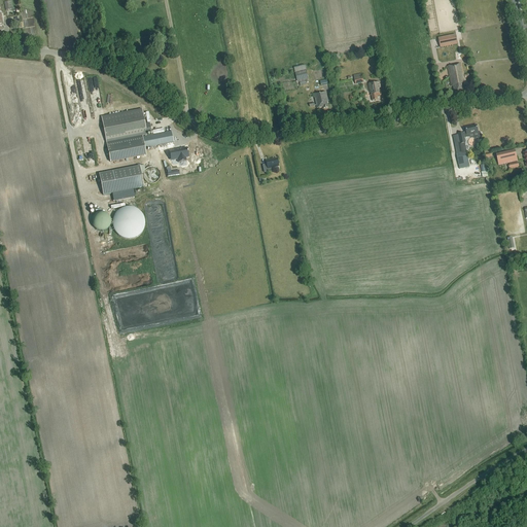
[(456,35),(438,38),(441,48),(457,45),(456,35)]
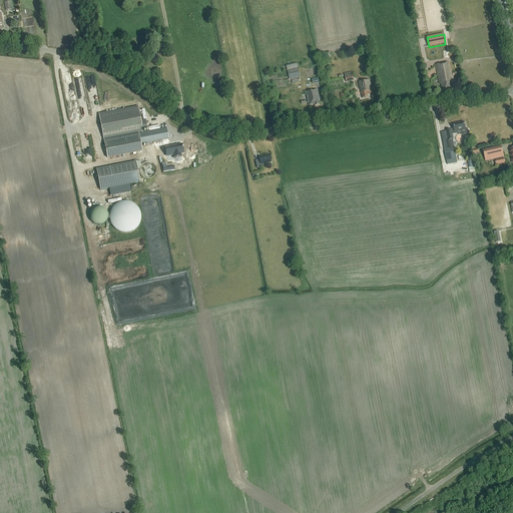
[(443,90),(453,88),(451,78),(453,78),(449,62),(436,65),(440,85),(441,84),(443,90)]
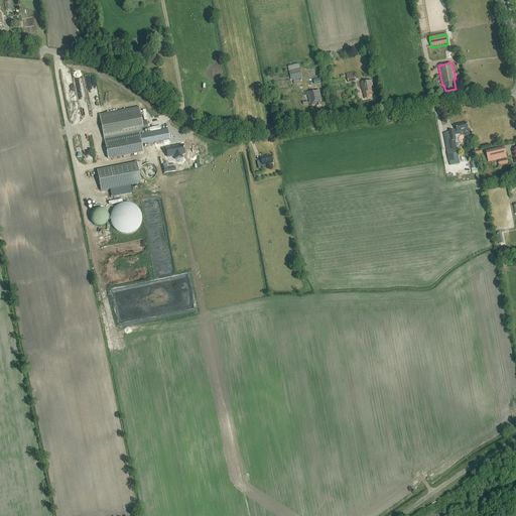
[(288,67),(291,81),(302,79),(298,63),(288,67)]
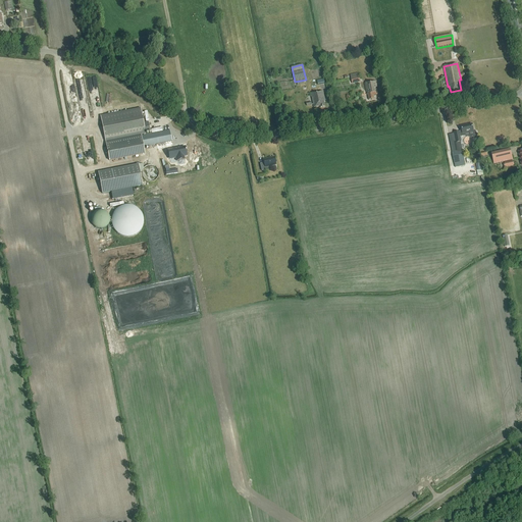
[(352,84),(360,82),(358,73),(350,75),(352,84)]
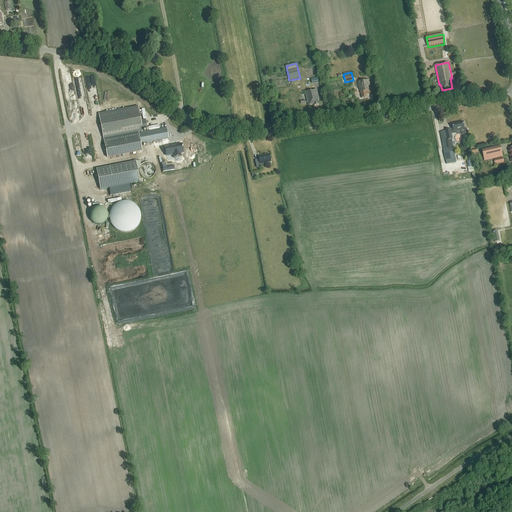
[(369,80),(357,82),(359,90),(360,90),(360,92),(359,92),(359,93),(361,93),(362,98),(367,98),(366,94),(372,93),(369,80)]
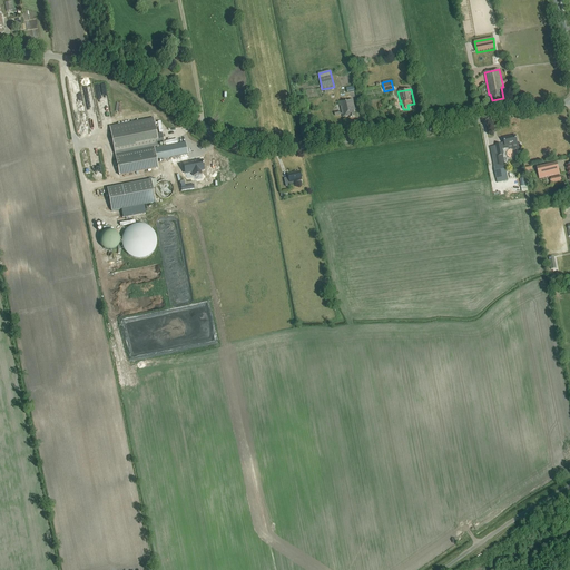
[(353,100),(340,102),(342,115),(343,118),(350,117),(350,118),(355,117),(354,111),(355,110),(353,100)]
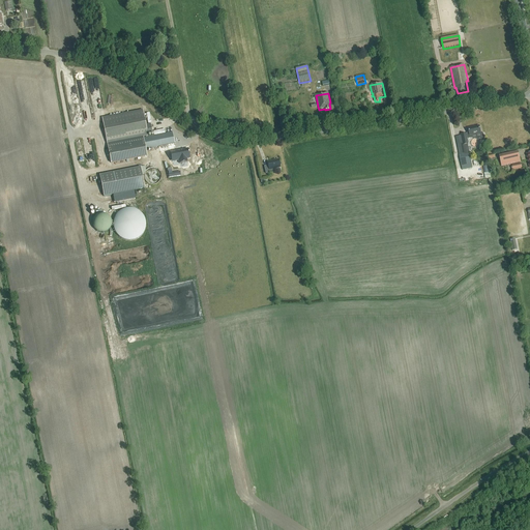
[(143,110),(101,118),(111,164),(147,157),(146,150),(143,137),(148,136),(147,135),(152,134),(151,129),(150,125),(150,124),(146,125),(143,110)]
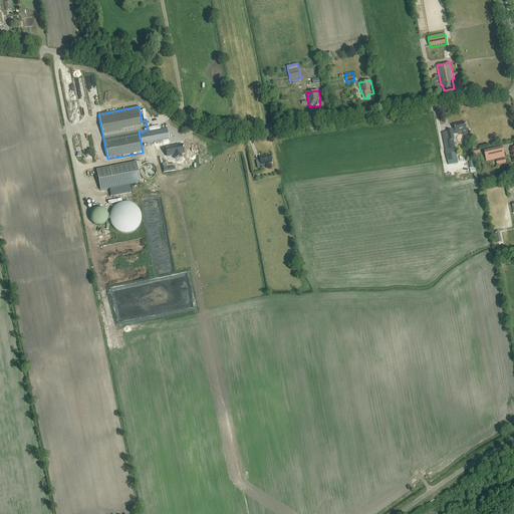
[(454,124),(455,130),(452,130),(453,135),(458,134),(460,135),(461,135),(464,137),(468,136),(469,133),(469,130),(467,129),(466,129),(465,122),(454,124)]
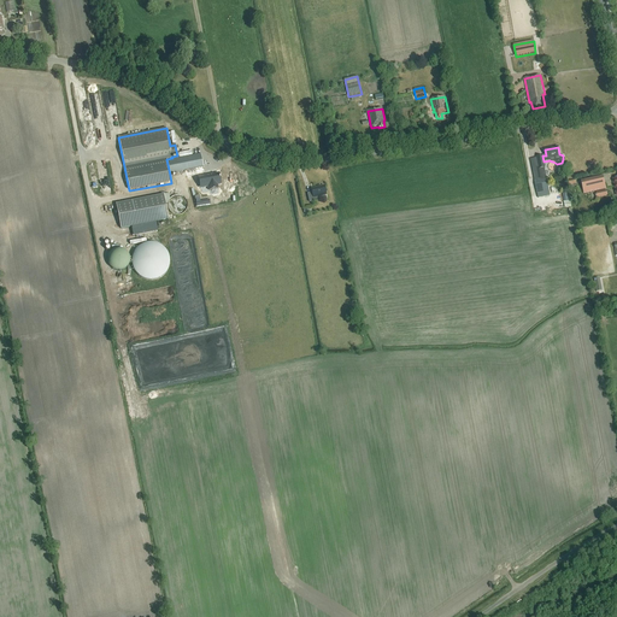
[(172,158),(166,159),(170,175),(184,171),(204,168),(200,154),(172,160),(172,158)]
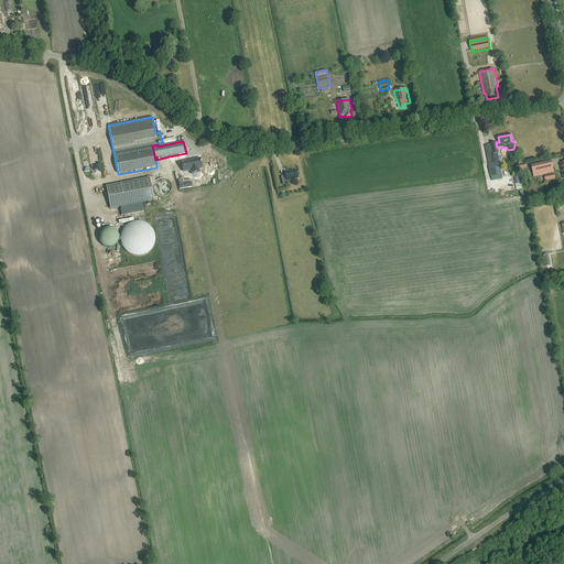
[(498,154),(498,153),(497,148),(496,142),(490,143),(490,144),(485,145),(486,154),(490,172),(501,170),(498,154)]
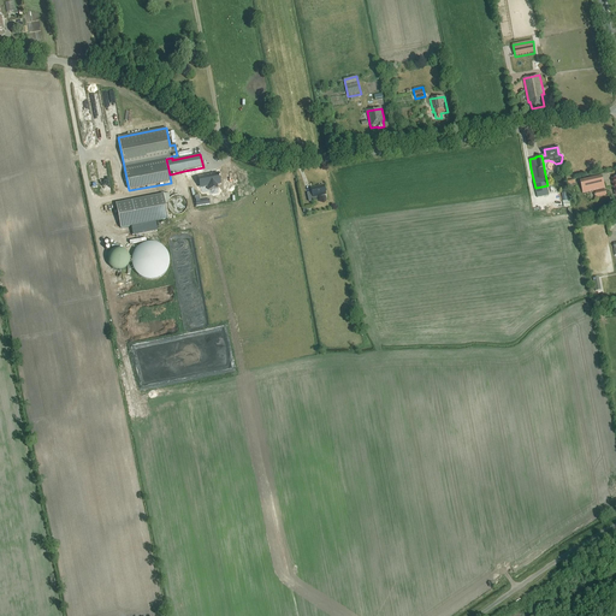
[(217,173),(199,177),(201,188),(206,187),(207,190),(217,189),(215,185),(219,184),(217,173)]
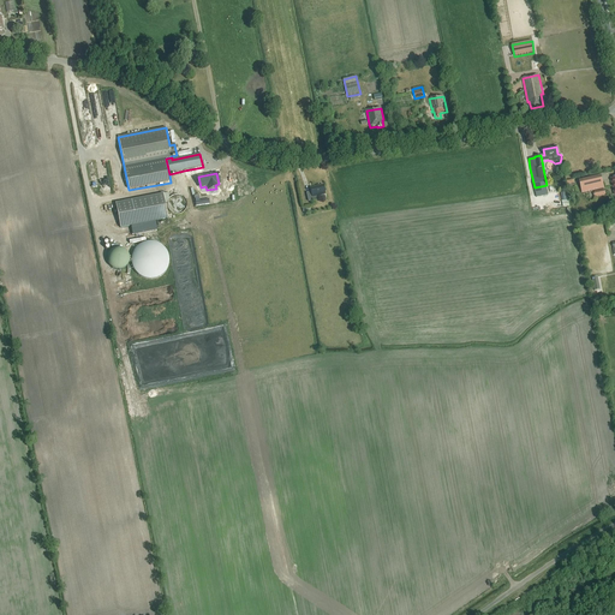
[(581,193),(604,189),(601,175),(579,180),(581,193)]
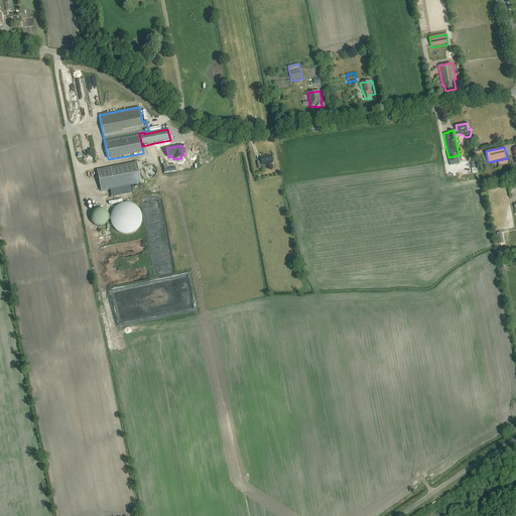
[(259,169),(266,167),(266,164),(272,163),(271,155),(260,157),(261,161),(257,162),(259,169)]
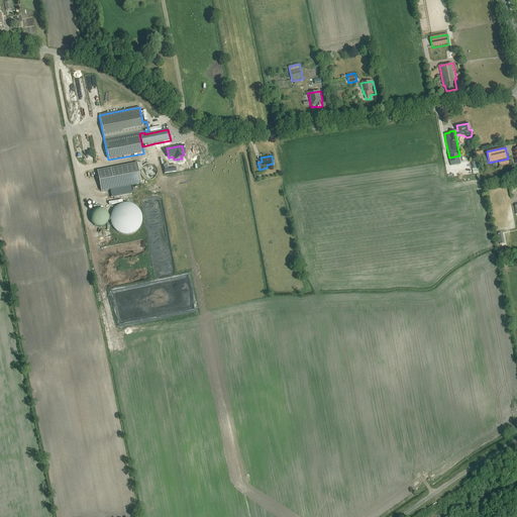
[(137,164),(137,163),(97,171),(101,192),(141,184),(138,171),(140,171),(142,167),(141,163),(137,164)]
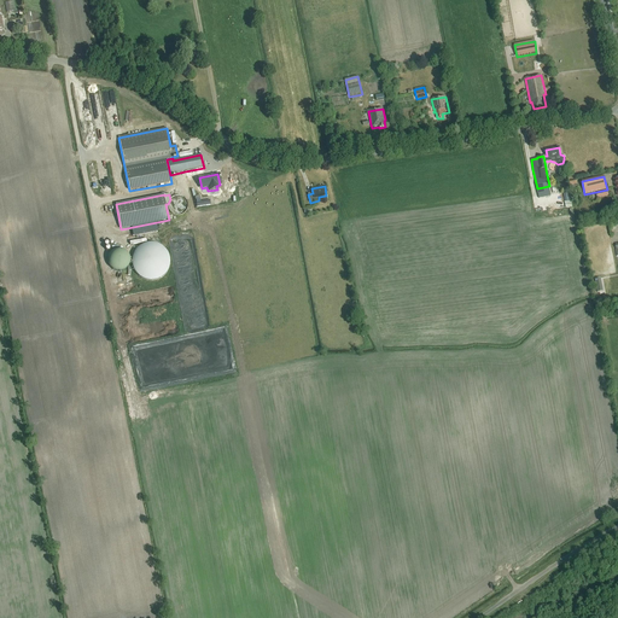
[(604,227),(586,231),(588,238),(606,234),(604,227)]
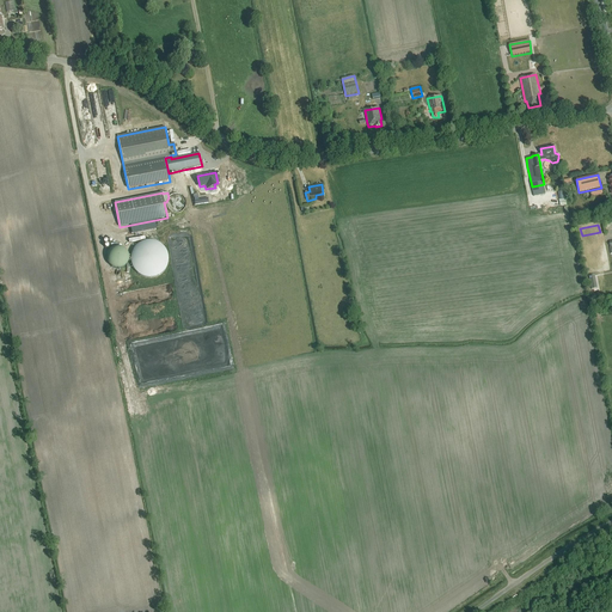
[(167,264),(169,259),(167,256),(166,251),(164,248),(161,245),(158,243),(153,242),(150,240),(145,242),(141,243),(138,245),(135,248),(133,251),(132,256),(130,259),(132,264),(133,268),(135,271),(138,274),(141,276),(145,277),(150,279),(153,277),(158,276),(161,274),(164,271),(166,268),(167,264)]
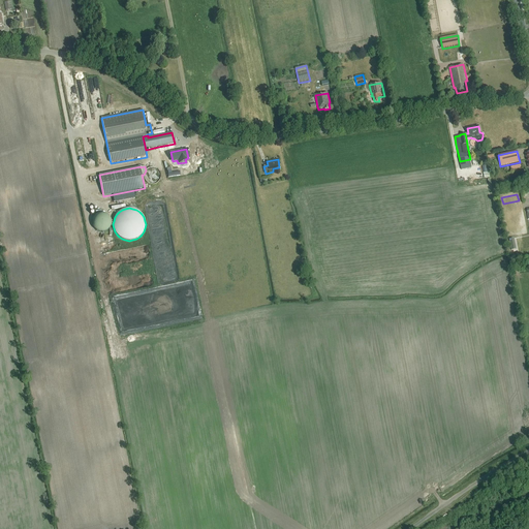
[(111,225),(112,223),(111,220),(110,218),(107,216),(105,214),(103,214),(100,214),(98,214),(96,216),(94,218),(93,220),(92,223),(93,225),(94,228),(96,230),(98,231),(100,232),(103,232),(105,231),(107,230),(110,228),(111,225)]
